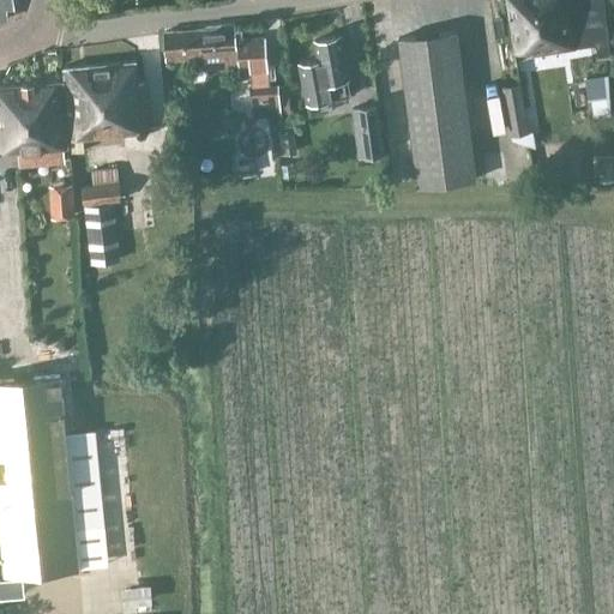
[(572,0),(506,0),(516,53),(531,50),(533,55),(581,47),(572,0)]
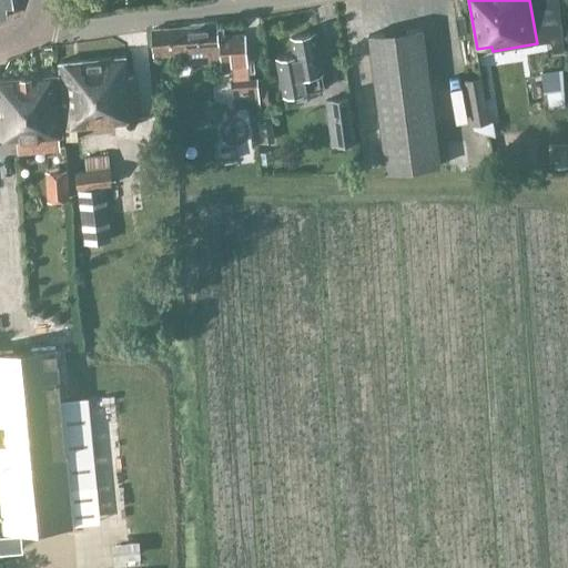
[(549,32),(561,32),(558,4),(547,6),(549,32)]
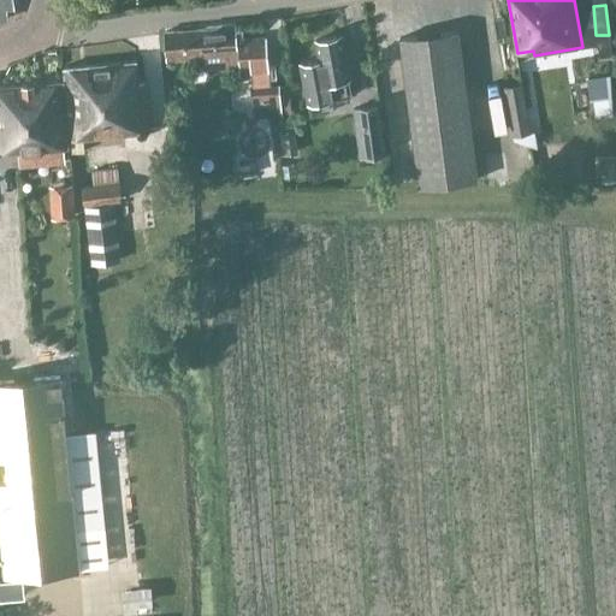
[(292,114),(289,86),(280,87),(279,84),(270,86),(268,77),(265,37),(237,40),(235,24),(207,27),(207,29),(165,33),(167,61),(187,59),(187,58),(203,57),(205,69),(238,66),(240,80),(252,78),(254,87),(250,87),(254,119),(283,117),(283,114),(292,114)]
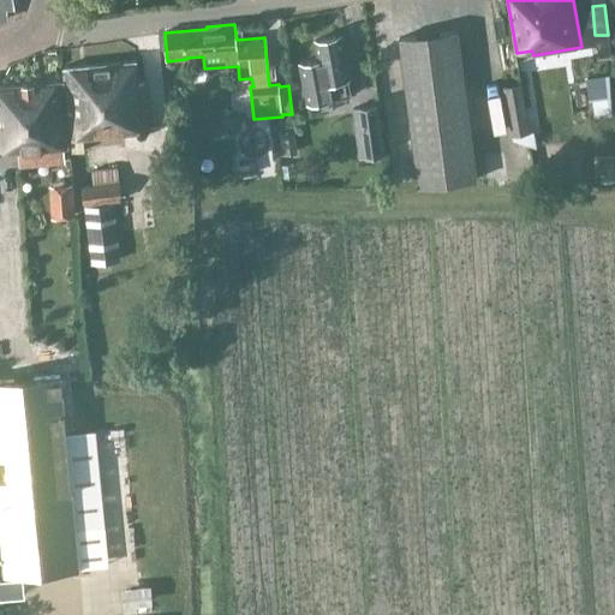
[(476,180),(471,147),(472,147),(457,30),(400,37),(415,154),(416,154),(419,187),(476,180)]
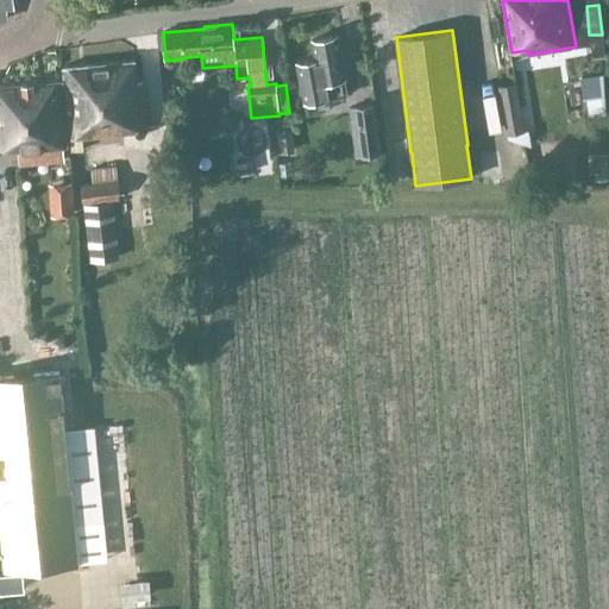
[(315,58),(296,62),(305,101),(312,100),(347,94),(345,77),(346,77),(338,35),(312,39),(315,58)]
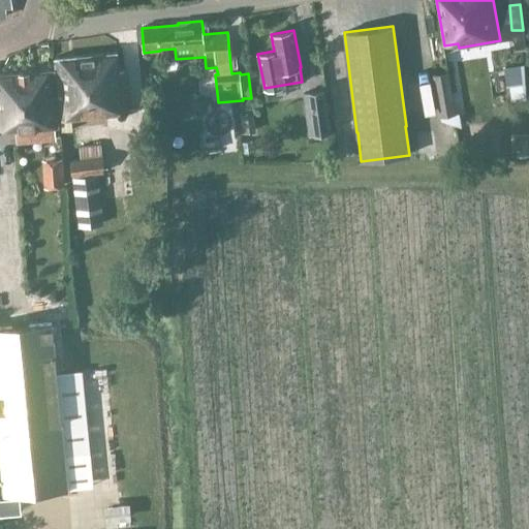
[(55,58),(61,120),(62,131),(72,130),(71,119),(120,115),(120,112),(128,111),(124,71),(119,71),(117,52),(55,58)]
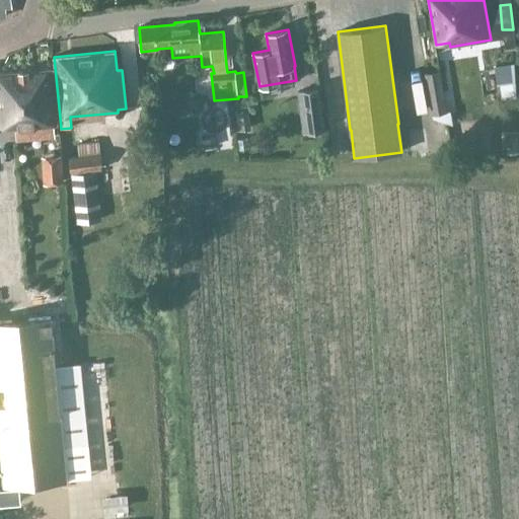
[(53,69),(0,73),(0,124),(0,127),(15,126),(15,129),(58,125),(53,69)]
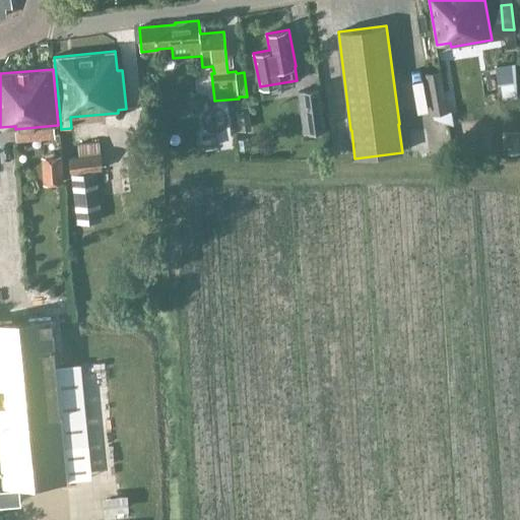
[(433,114),(447,111),(440,71),(427,73),(433,114)]
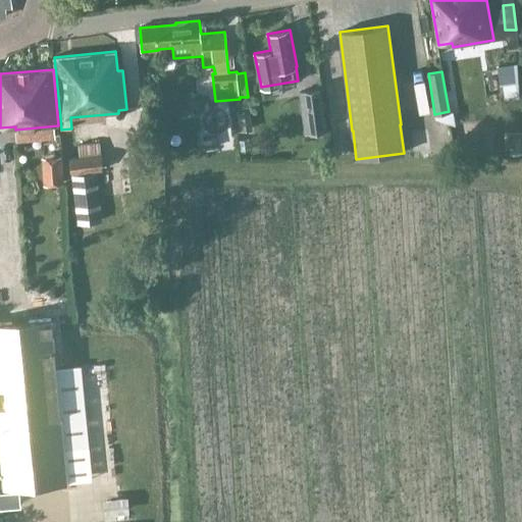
[(320,89),(304,92),(309,132),(325,129),(320,89)]
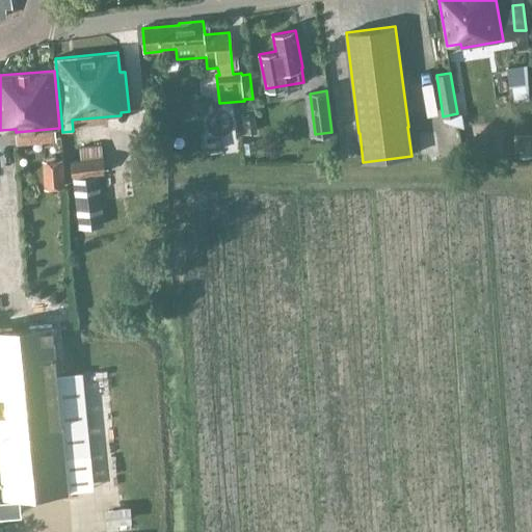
[(65,142),(44,147),(49,181),(72,177),(65,142)]
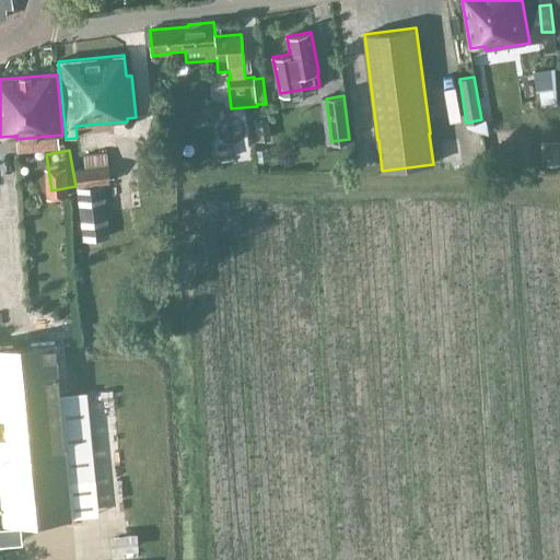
[(108,166),(76,171),(78,191),(94,189),(94,185),(111,183),(108,166)]
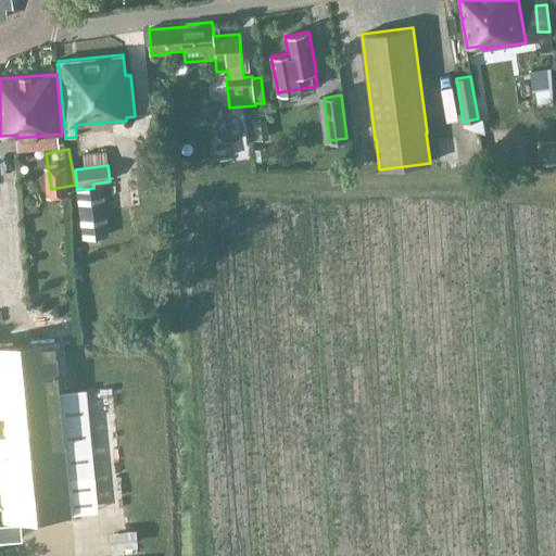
[(54,312),(57,328),(68,326),(66,310),(54,312)]
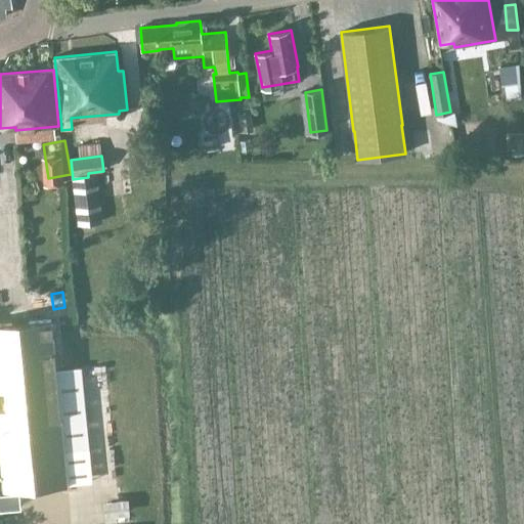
[(0,490),(67,484),(51,320),(0,324),(0,490)]
